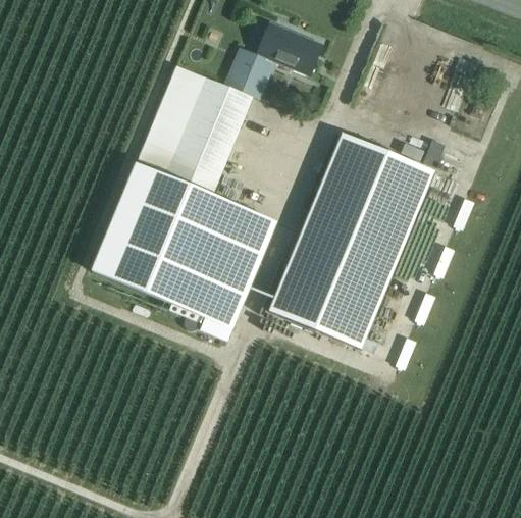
[(307,74),(320,42),(268,20),(255,53),(307,74)]
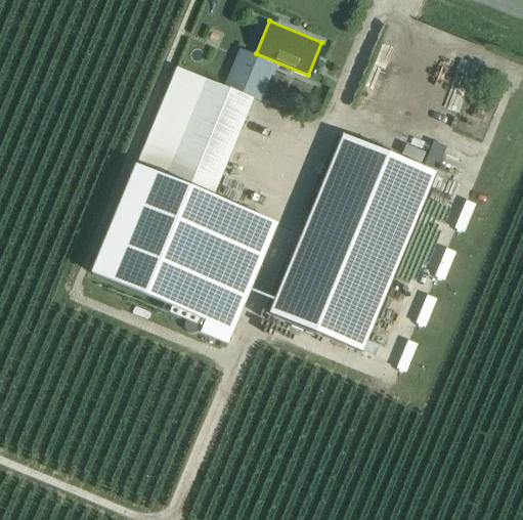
[(212,190),(258,81),(237,73),(231,87),(175,65),(136,159),(212,190)]
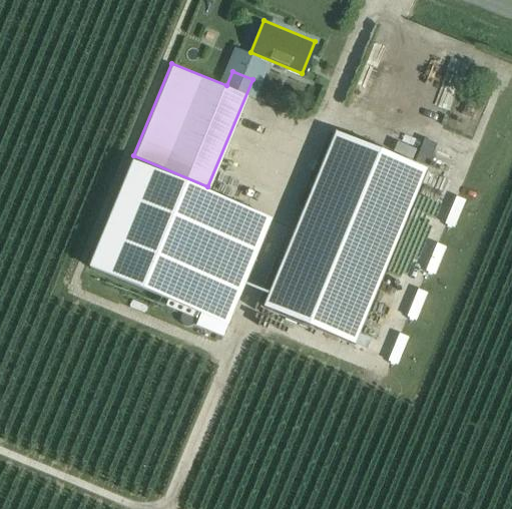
[(353,341),(424,167),(335,130),(263,304),(353,341)]
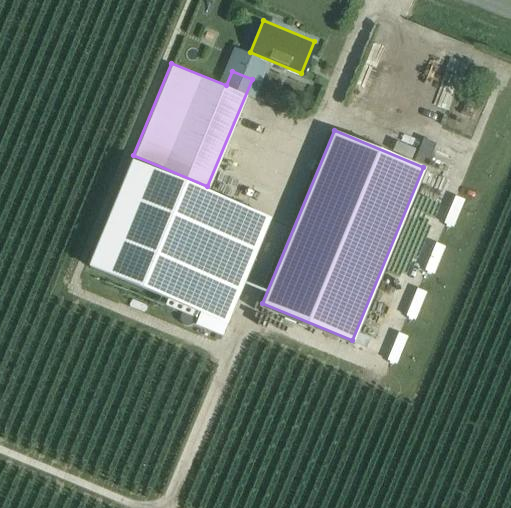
[(434,141),(422,136),(413,158),(425,163),(434,141)]
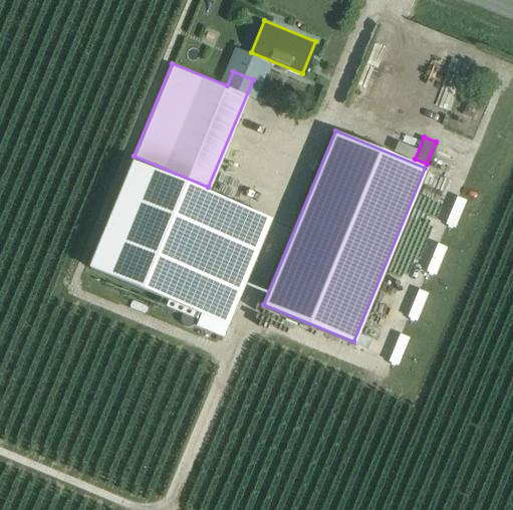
[(88,265),(200,311),(196,322),(221,333),(269,217),(132,161),(88,265)]
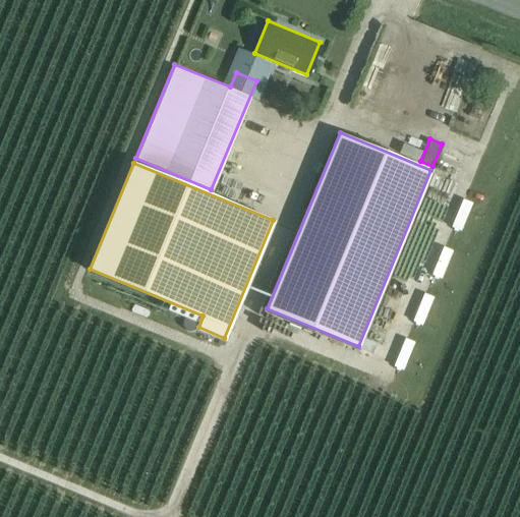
[(455,247),(473,202),(455,193),(436,240),(455,247)]
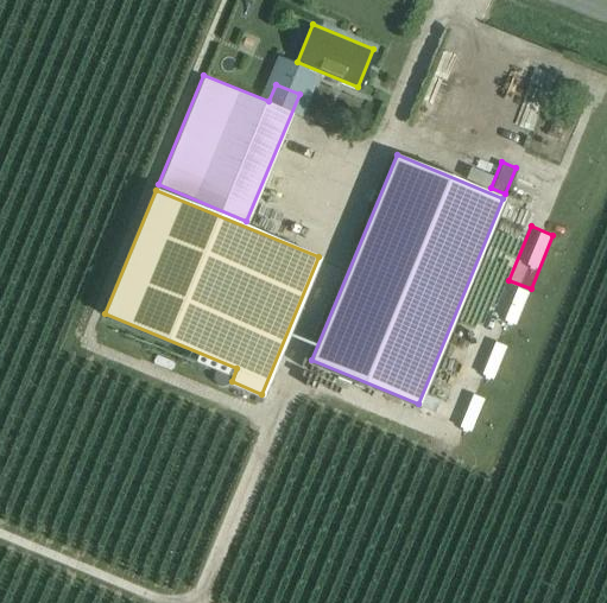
[(509,280),(487,334),(509,343),(531,289),(509,280)]
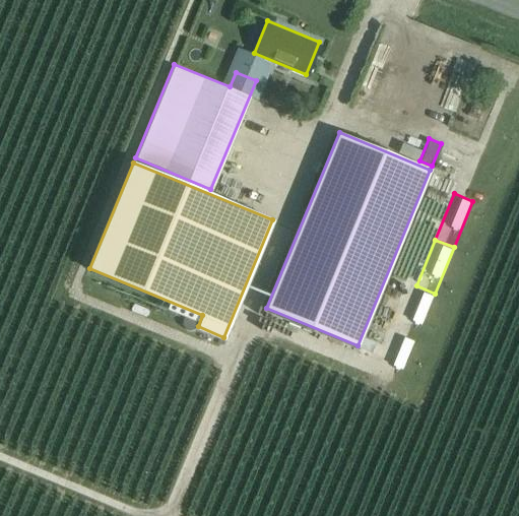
[(397,332),(415,339),(435,294),(416,285),(397,332)]
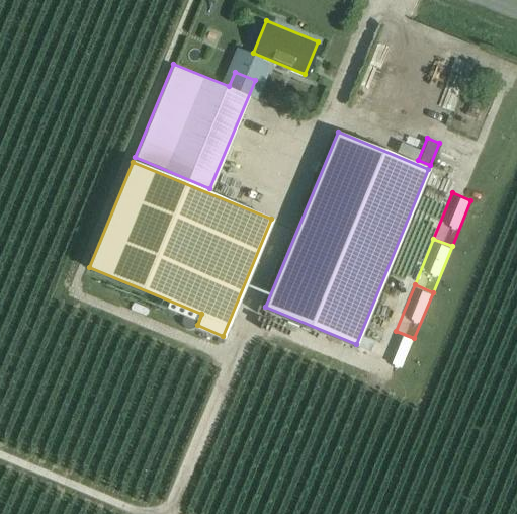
[(414,338),(396,331),(376,376),(395,384),(414,338)]
